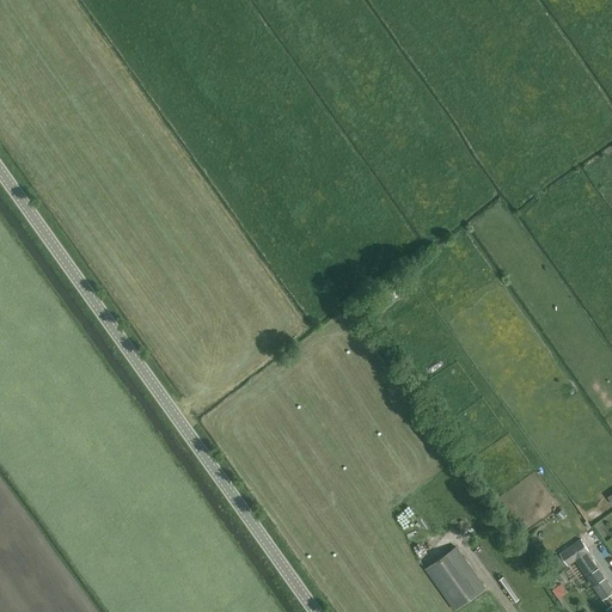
[(576,561),(588,552),(589,551),(581,539),(560,554),(568,565),(576,561)]
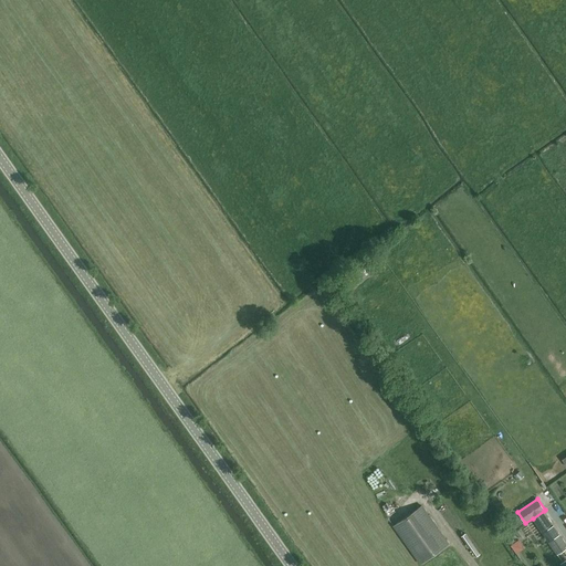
[(421,506),(394,526),(421,564),(449,544),(421,506)]
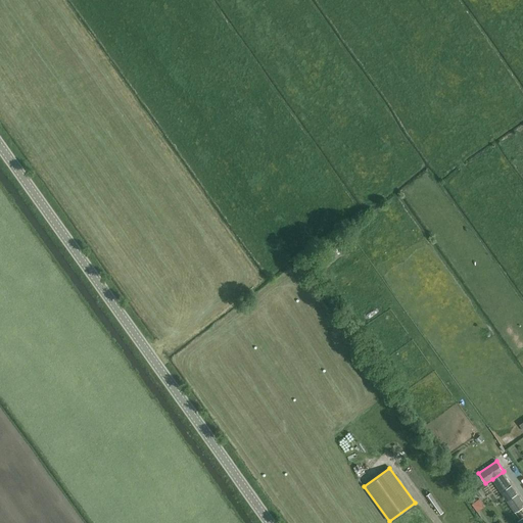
[(522,507),(522,502),(503,472),(492,479),(515,513),(522,507)]
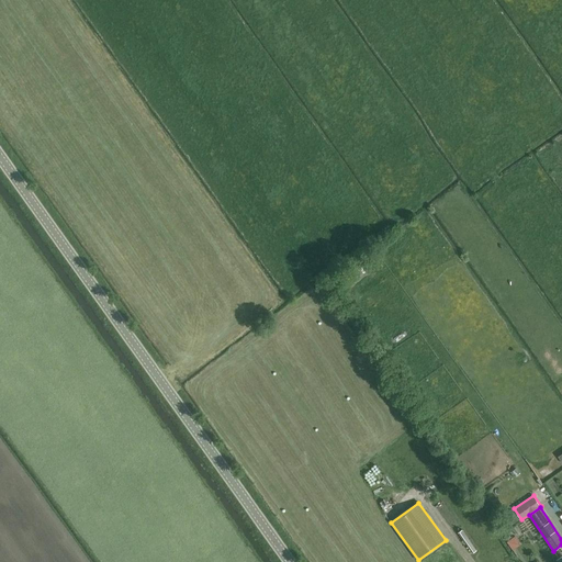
[(478,550),(461,527),(457,530),(473,553),(478,550)]
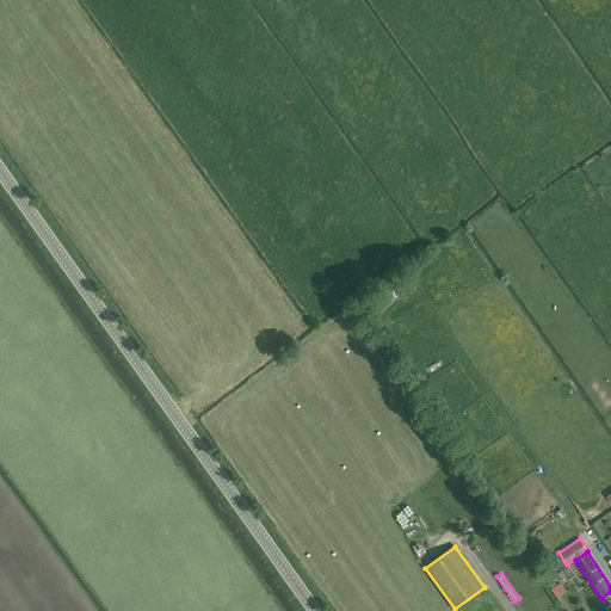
[(560,582),(553,586),(557,597),(566,593),(560,582)]
